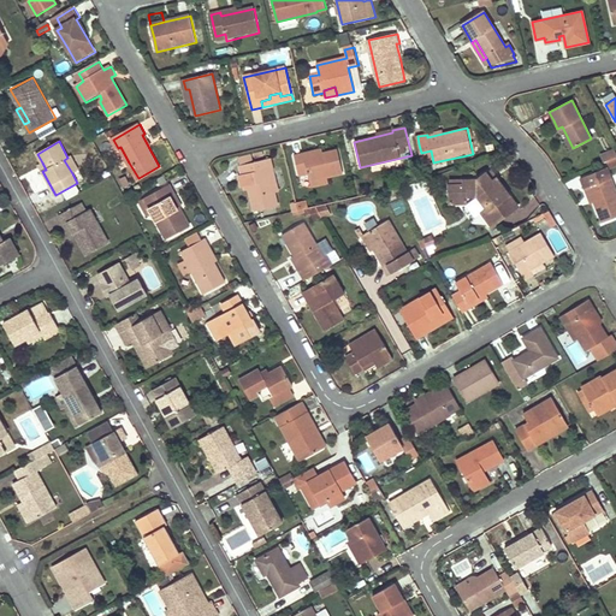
[(603,153),(606,159),(615,155),(612,148),(603,153)]
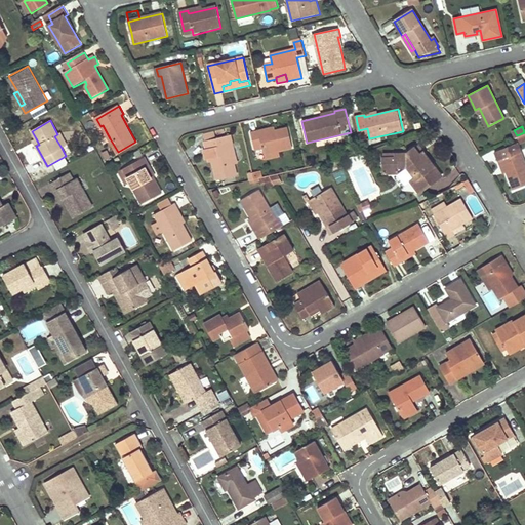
[(251,134),(252,142),(254,150),(261,149),(264,155),(278,151),(292,148),(287,127),(270,132),(269,129),(251,134)]
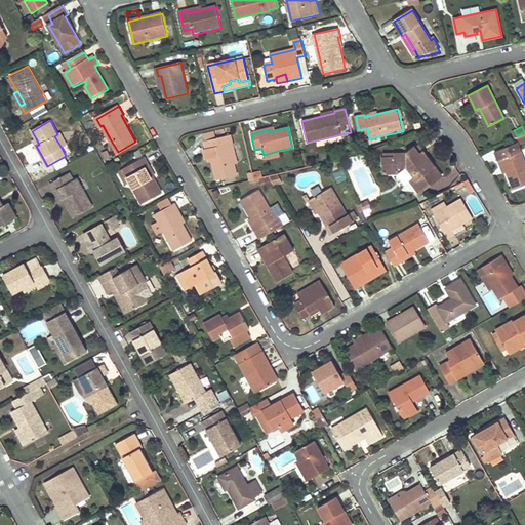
[(203,133),(205,139),(217,136),(215,130),(203,133)]
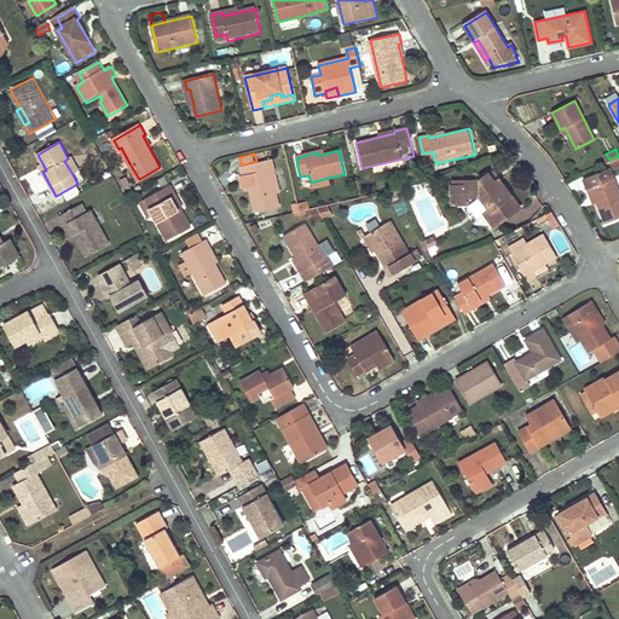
[(73,174),(79,171),(71,157),(68,158),(64,161),(73,174)]
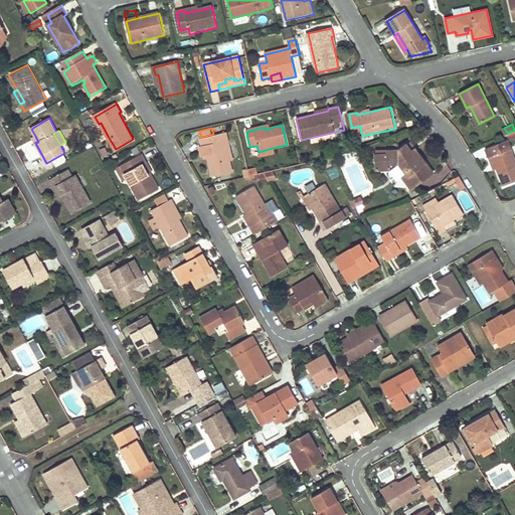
[(205,146),(209,161),(212,176),(233,171),(225,141),(228,140),(226,131),(213,134),(201,137),(203,146),(205,146)]
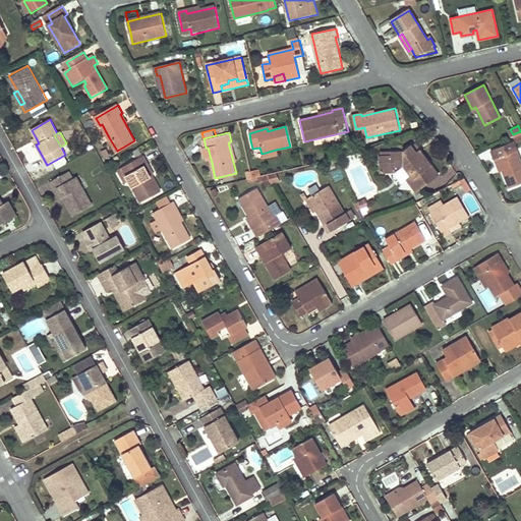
[(504,146),(497,148),(490,151),(494,160),(498,158),(503,170),(509,186),(520,181),(520,162),(516,149),(513,141),(504,146)]
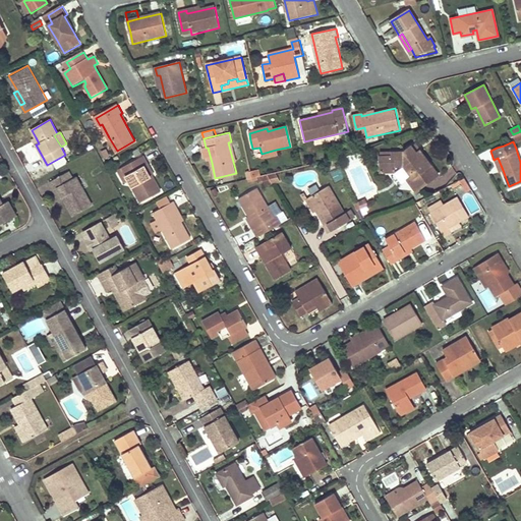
[(419,151),(414,143),(410,147),(416,154),(419,151)]
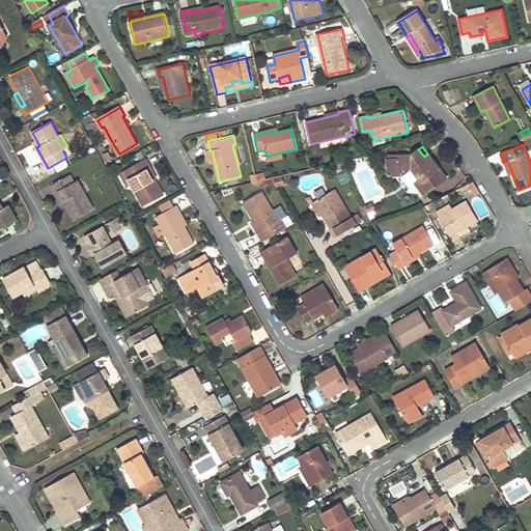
[(389,177),(395,176),(402,176),(401,171),(412,169),(420,180),(415,184),(423,195),(446,177),(427,154),(424,157),(418,149),(411,156),(398,157),(398,161),(387,162),(389,177)]
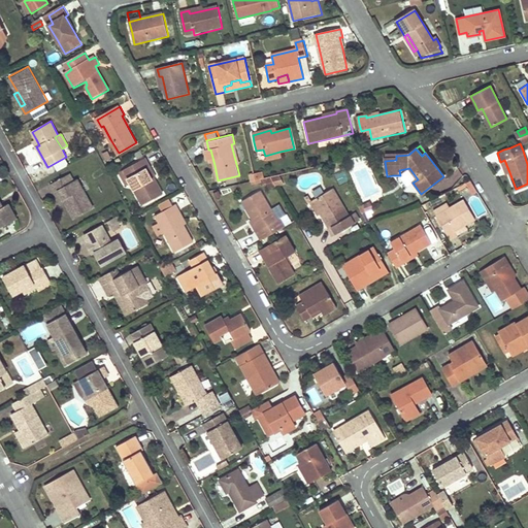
[(266,161),(281,157),(279,152),(265,156),(266,161)]
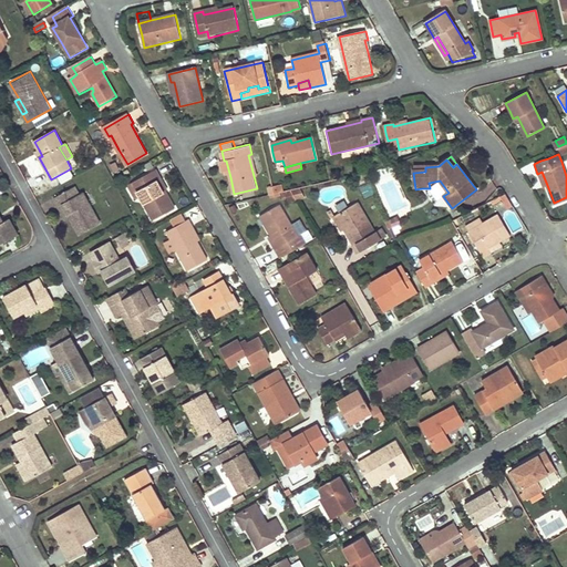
[(154,220),(176,208),(166,191),(164,192),(158,182),(163,178),(157,169),(133,183),(154,220)]
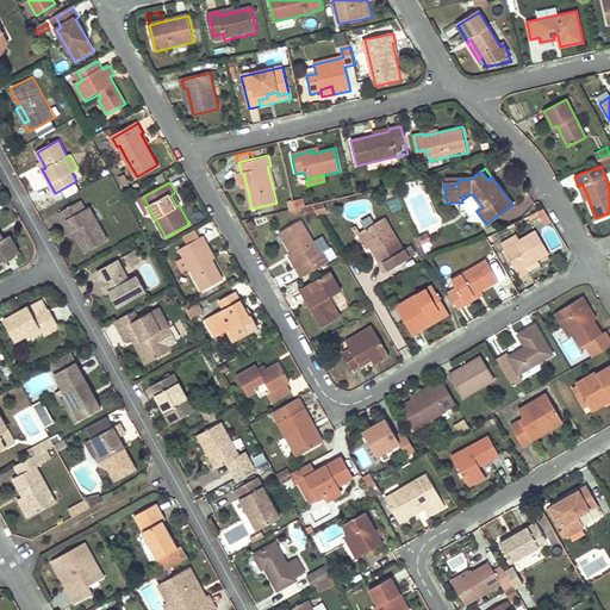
[(578,187),(584,201),(589,199),(583,185),(578,187)]
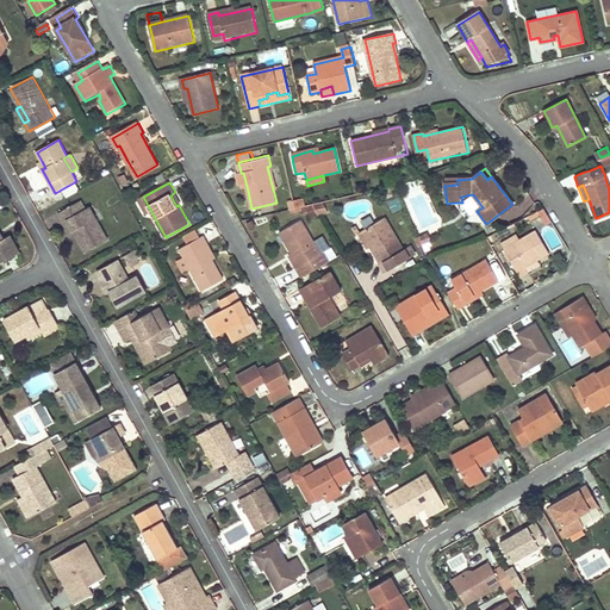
[(170,195),(176,206),(179,205),(181,204),(175,192),(170,195)]
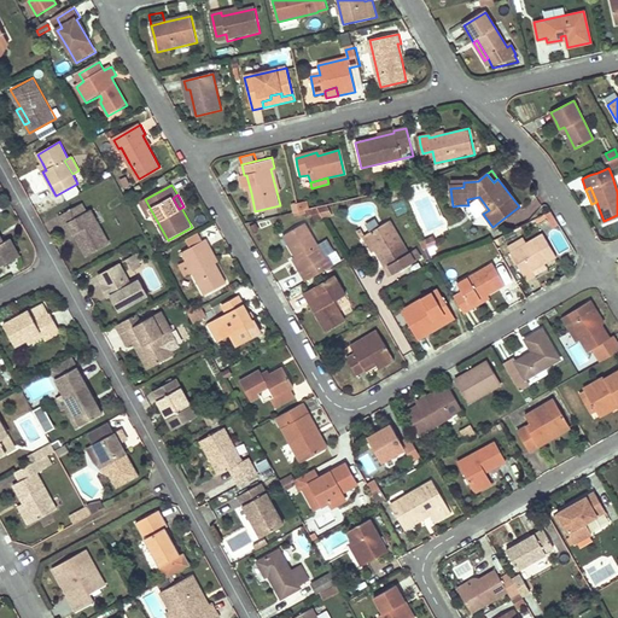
[(296,211),(308,210),(307,200),(295,202),(296,211)]
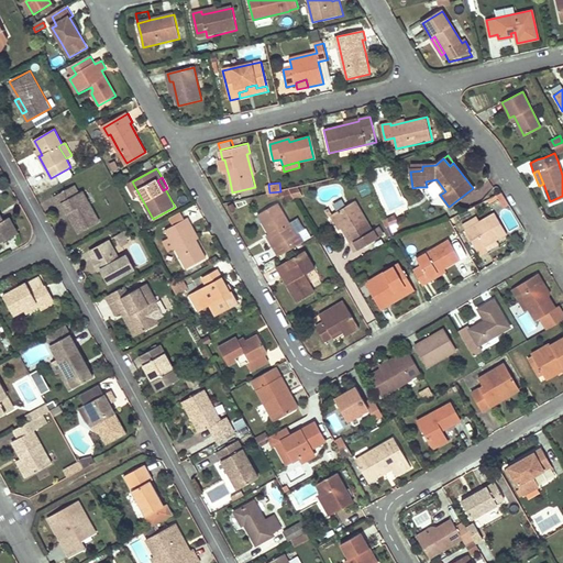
[(99,221),(83,190),(78,191),(75,185),(55,196),(58,203),(63,201),(70,214),(79,232),(99,221)]
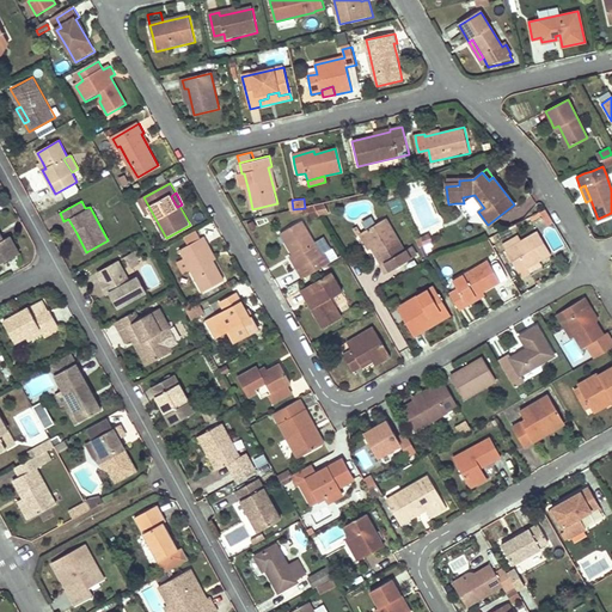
[(549,225),(554,222),(545,208),(540,210),(549,225)]
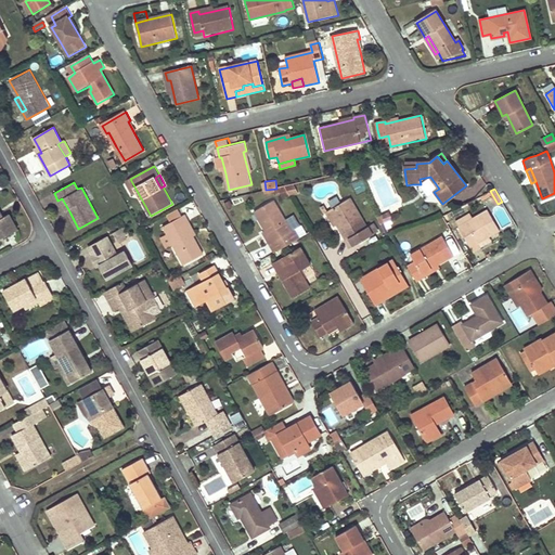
[(62,198),(57,201),(65,215),(69,211),(62,198)]
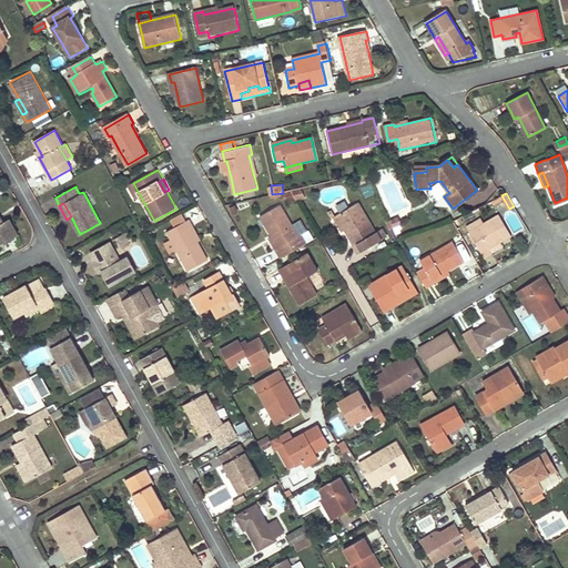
[(355,245),(354,245),(353,246),(357,253),(372,245),(386,236),(382,229),(375,232),(357,203),(337,214),(346,230),(355,245)]
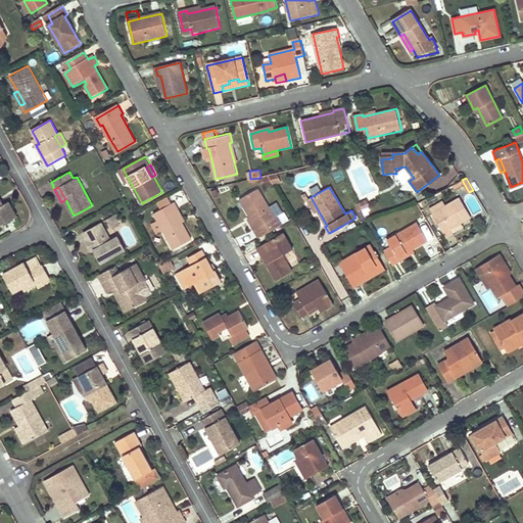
[(275,218),(266,202),(257,188),(239,198),(256,229),(254,230),(258,238),(282,225),(277,216),(275,218)]
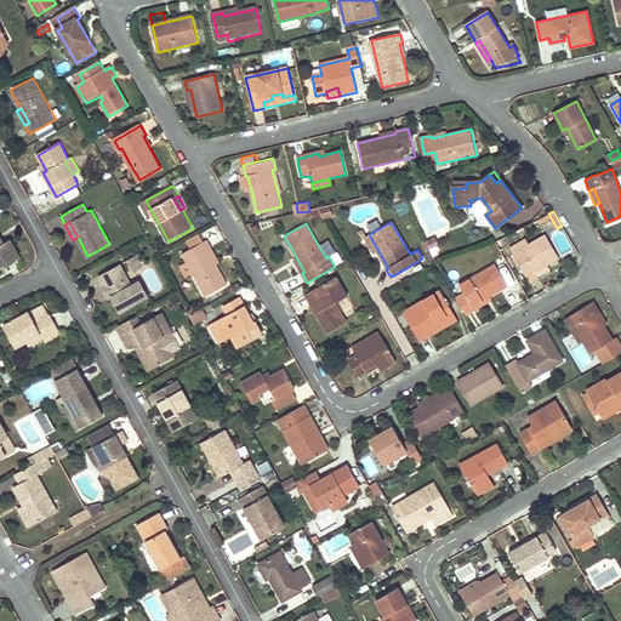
[(192,249),(205,241),(200,233),(187,240),(192,249)]
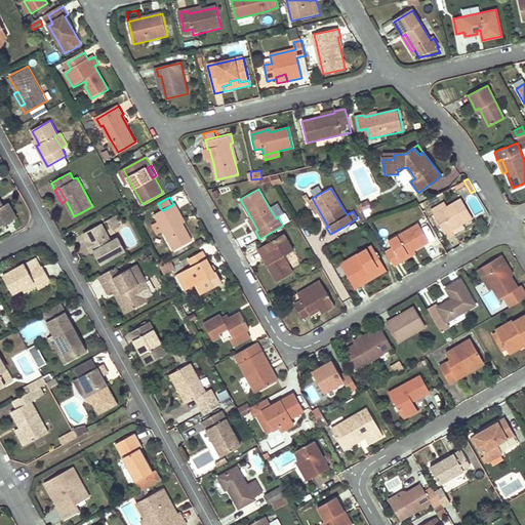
[(309,200),(317,213),(320,212),(312,198),(309,200)]
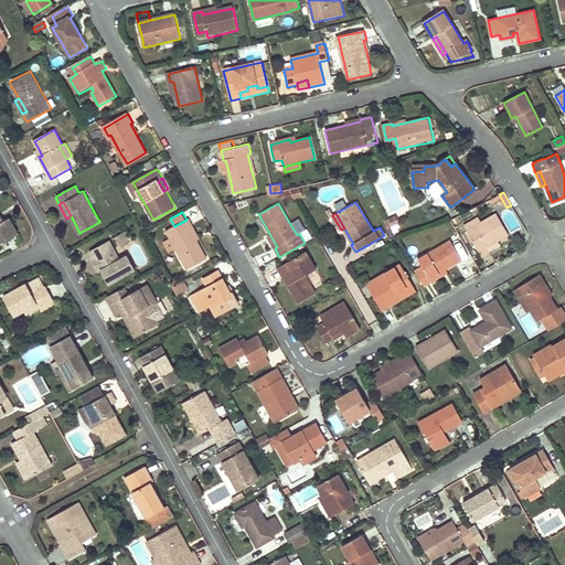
[(464,225),(481,256),(490,251),(487,246),(498,241),(508,234),(497,214),(481,223),(478,217),(464,225)]
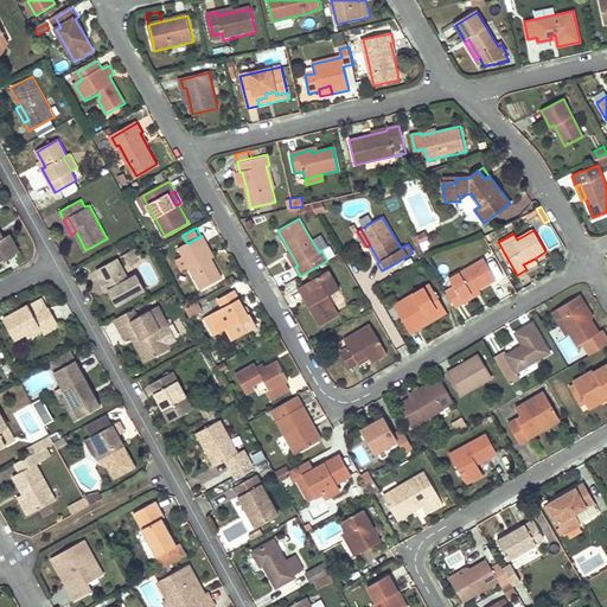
[(0,259),(1,261),(20,250),(11,232),(5,236),(1,238),(0,236),(0,259)]
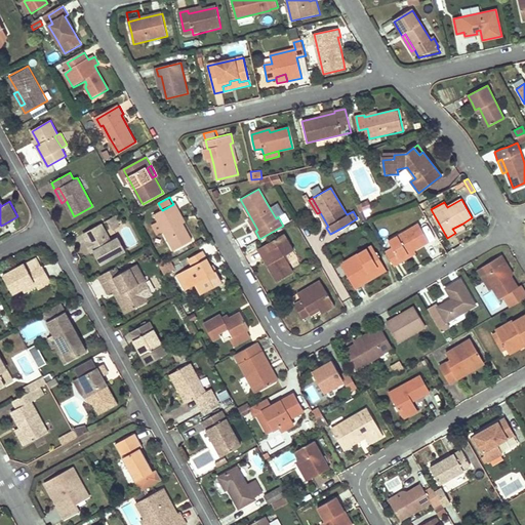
[(363,210),(367,208),(370,207),(368,201),(360,204),(363,210)]
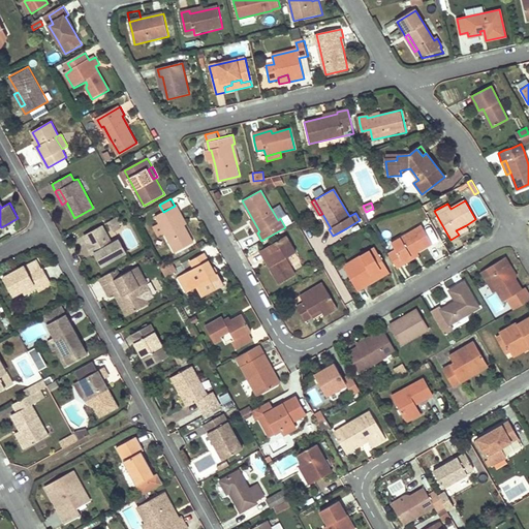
[(431,208),(428,203),(423,206),(426,211),(431,208)]
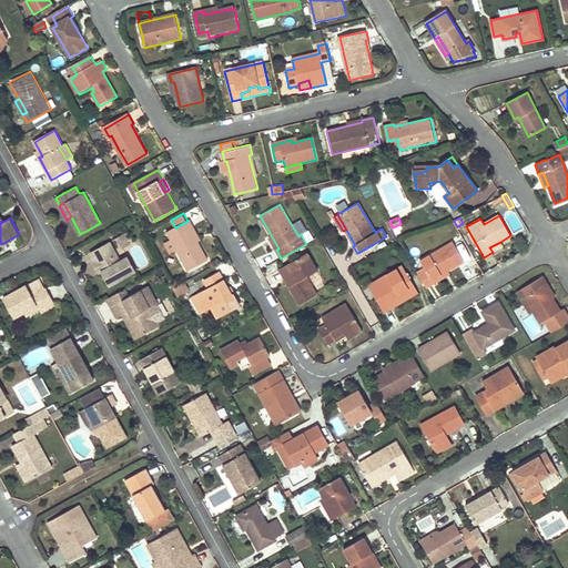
[(192,230),(195,227),(191,219),(188,221),(175,227),(180,235),(172,240),(189,271),(209,260),(192,230)]
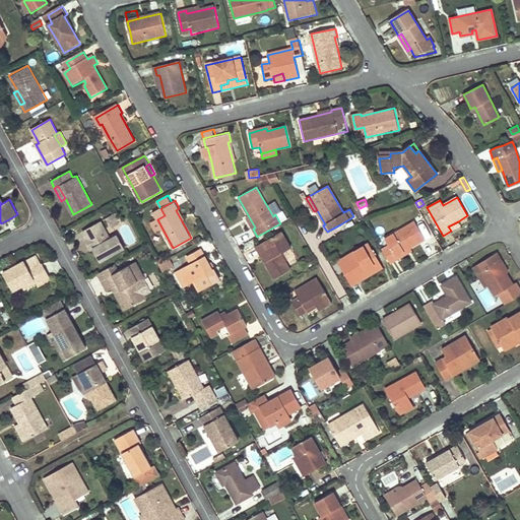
[(160,208),(153,212),(157,219),(165,215),(160,208)]
